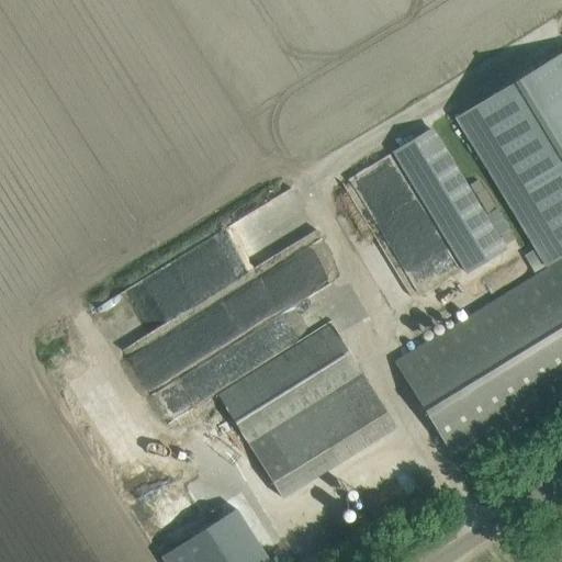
[(444,335),(395,363),(446,446),(457,464),(561,400),(561,53),(561,54),(494,94),(460,115),(552,268),(547,271),(444,335)]
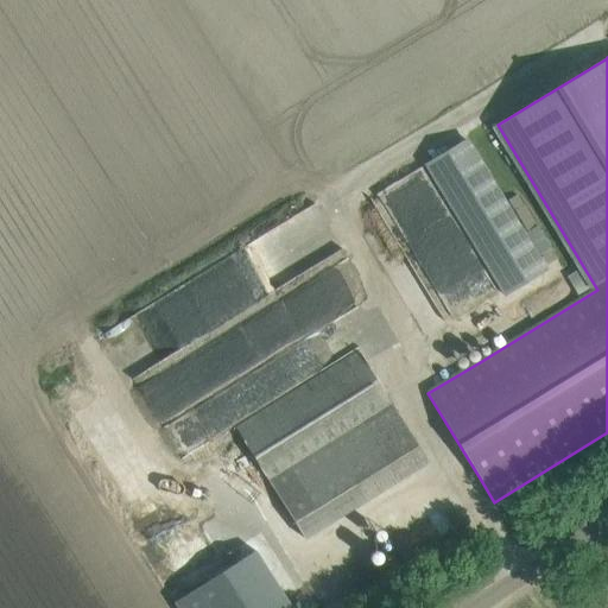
[(545,271),(466,139),(425,164),(505,296),(545,271)]
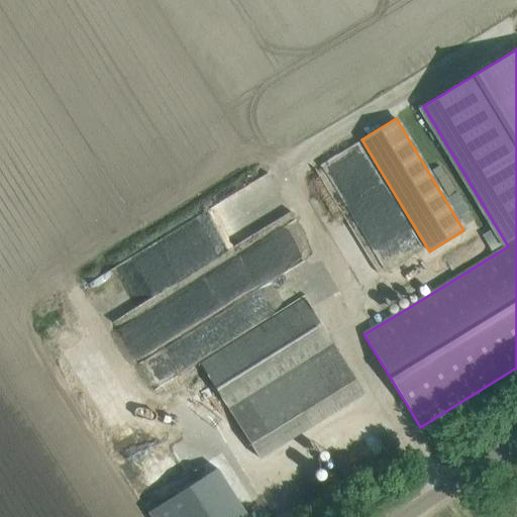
[(363,191),(382,182),(364,144),(324,164),(347,209),(367,200),(363,191)]
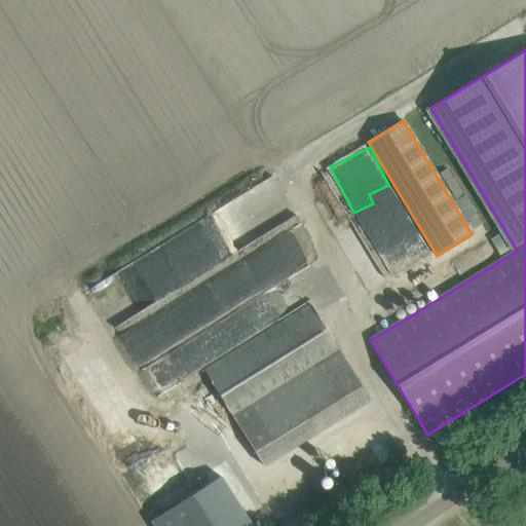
[(250,239),(252,245),(300,226),(292,205),(258,219),(264,234),(250,239)]
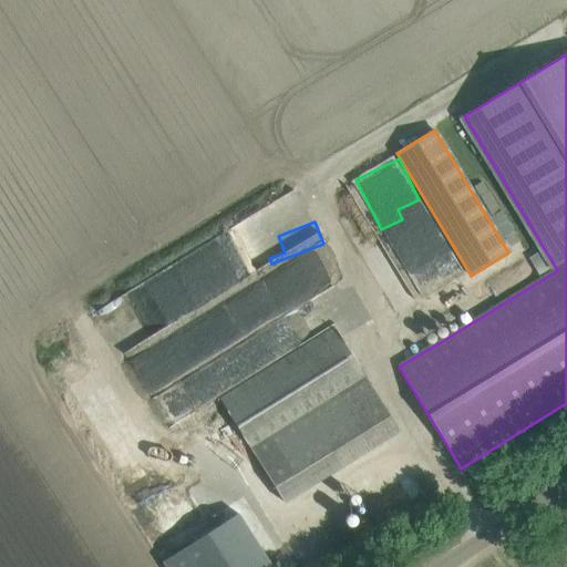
[(538,251),(528,258),(538,276),(548,269),(538,251)]
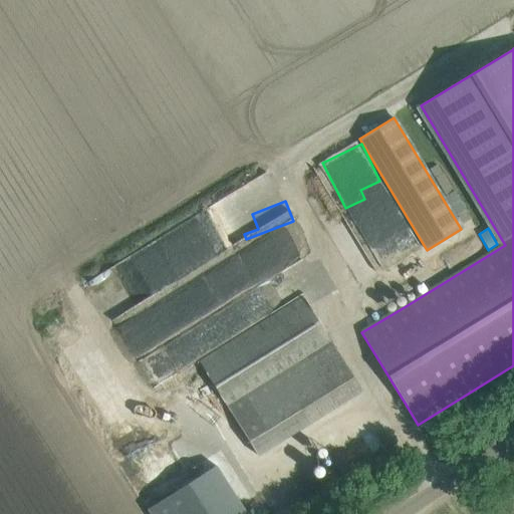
[(210,269),(121,320),(140,351),(187,325),(203,354),(290,303),(283,292),(279,294),(260,262),(245,271),(240,261),(214,276),(210,269)]
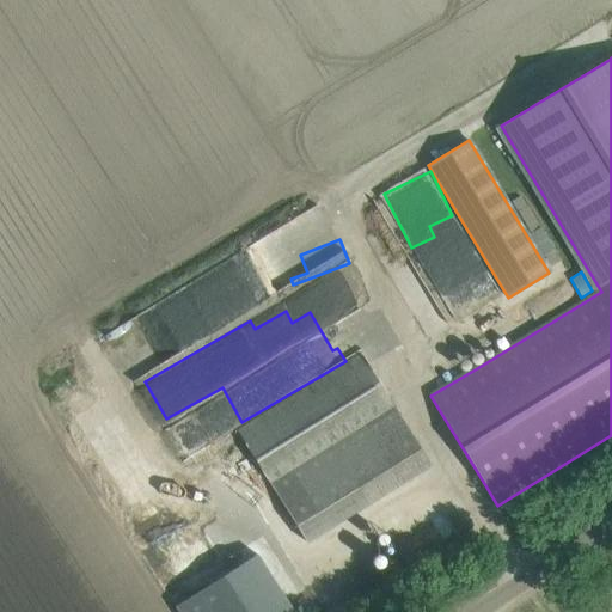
[(238,430),(307,542),(325,531),(288,471),(365,423),(402,483),(430,465),(361,354),(238,430)]
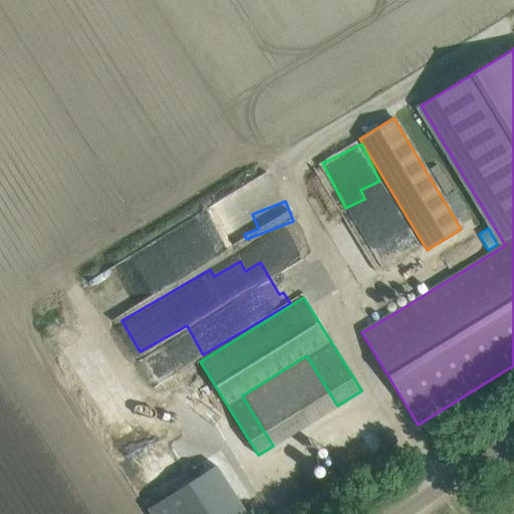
[(231,468),(186,497),(196,513),(244,513),(256,506),(231,468)]
